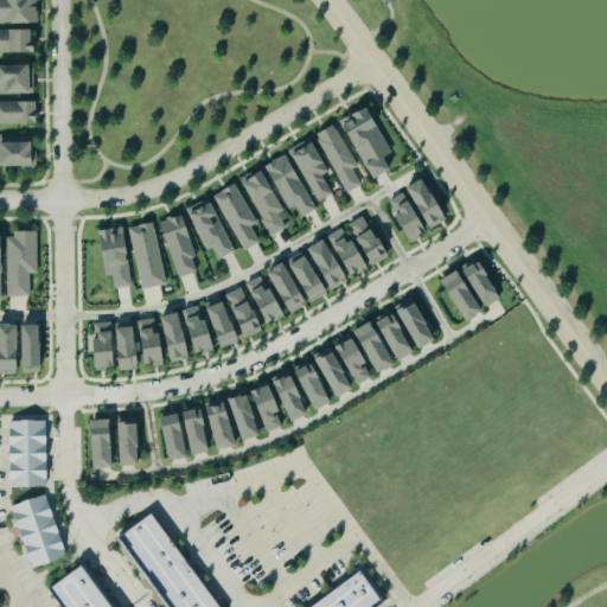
[(0,0),(0,23),(39,23),(39,0),(0,0)]
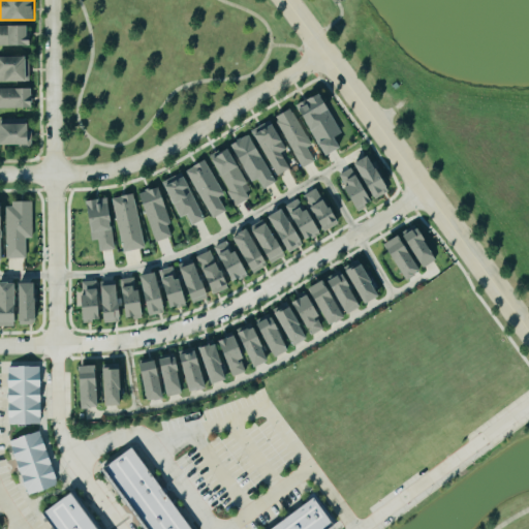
[(0,45),(35,44),(35,24),(0,24),(0,45)]
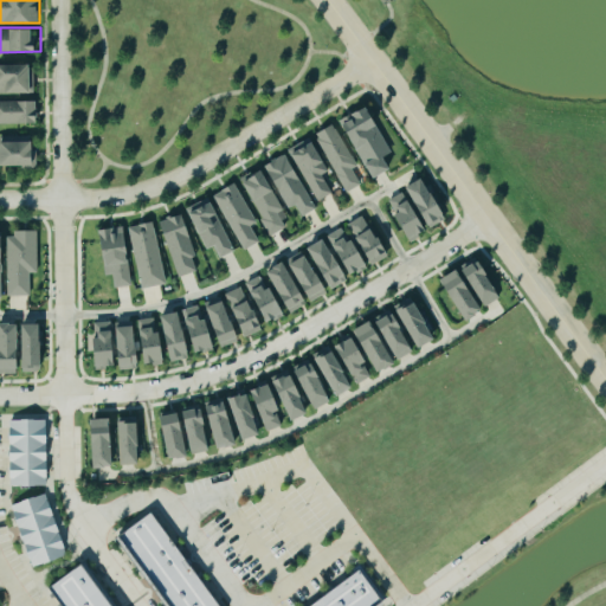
[(0,92),(33,94),(33,65),(0,64),(0,92)]
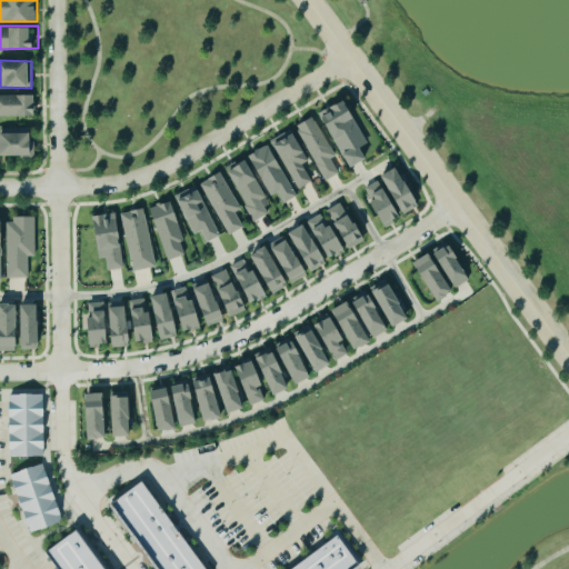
[(36,96),(0,95),(0,116),(36,117),(36,96)]
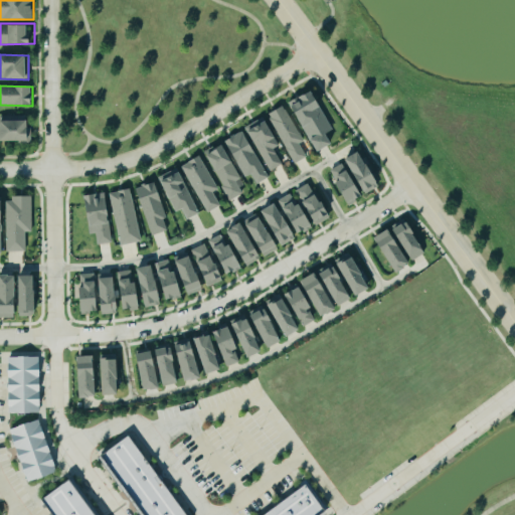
[(334,144),(328,132),(334,129),(315,91),(290,103),(315,153),(334,144)]
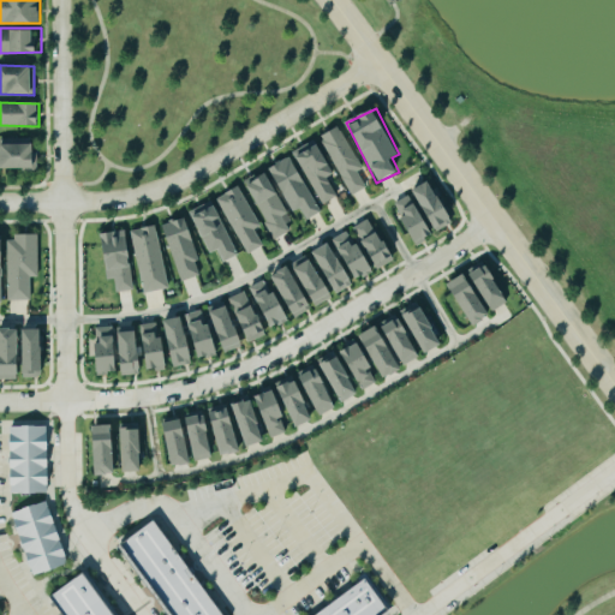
[(321,137),(353,195),(368,187),(358,172),(364,169),(339,126),(321,137)]
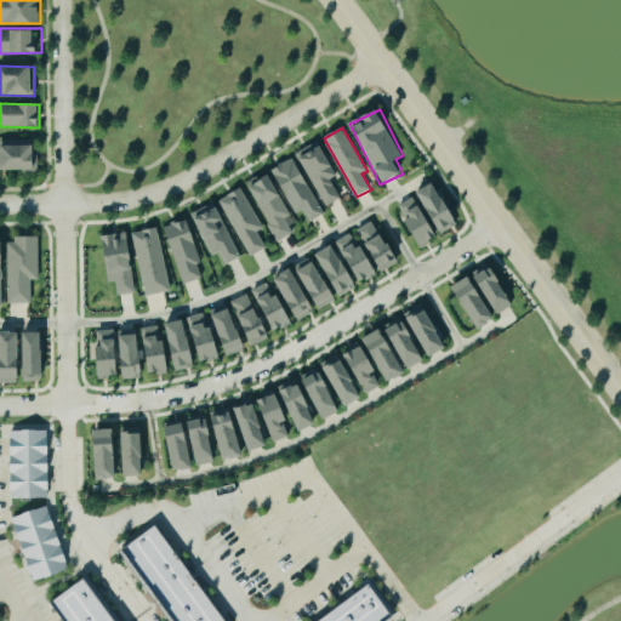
[(35,140),(0,140),(0,170),(36,170),(35,140)]
